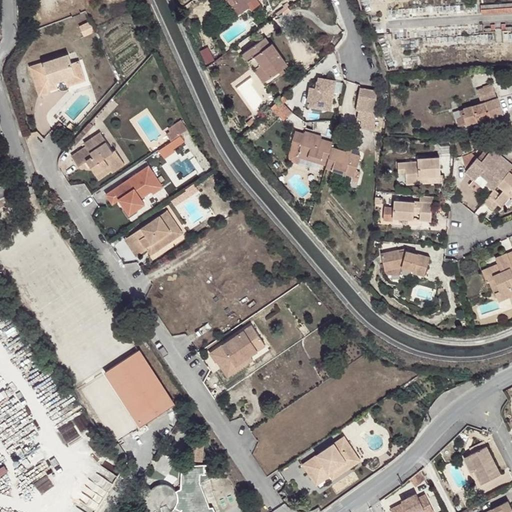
[(220,0),(221,1),(222,0),(235,0),(231,3),(238,12),(250,4),(251,6),(259,1),(258,0),(220,0)]
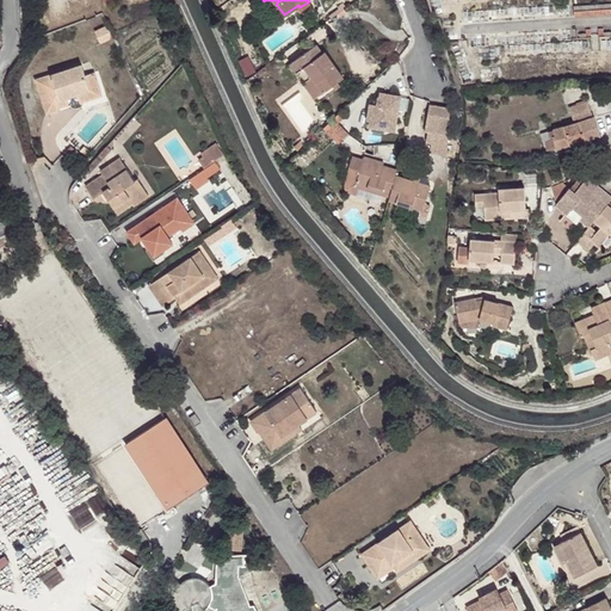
[(265,0),(264,1),(279,23),(300,7),(298,5),(284,14),(276,4),(281,0),(265,0)]
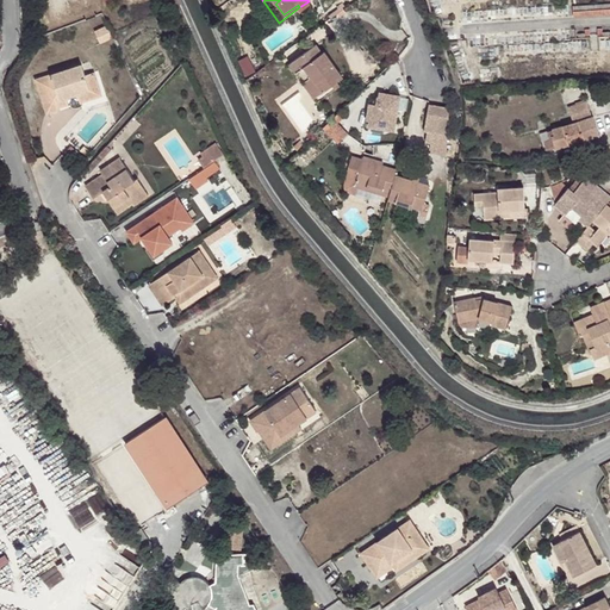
[(93,29),(99,42),(112,36),(106,24),(93,29)]
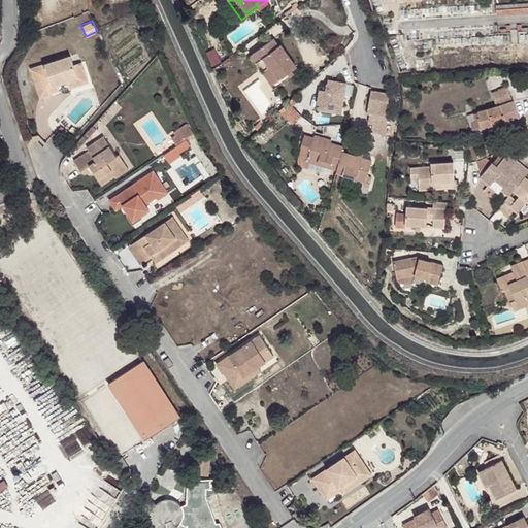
[(288,68),(289,70),(295,67),(278,43),(275,45),(270,38),(249,54),(270,84),(285,73),(284,71),(288,68)]
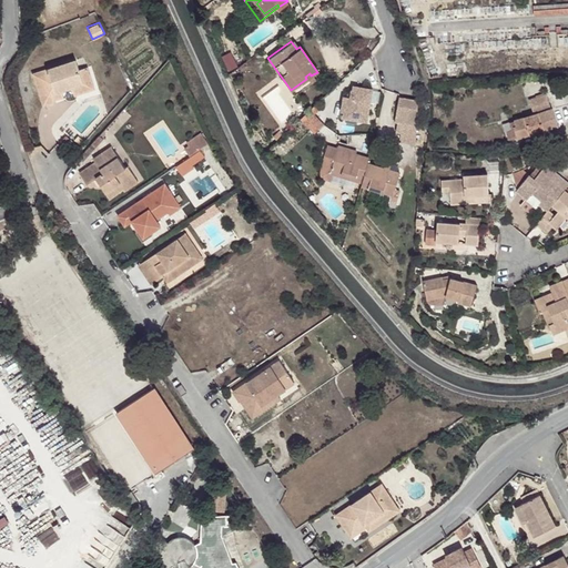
[(54,100),(53,94),(61,91),(72,89),(83,84),(80,71),(77,61),(33,74),(43,105),(56,102),(54,100)]
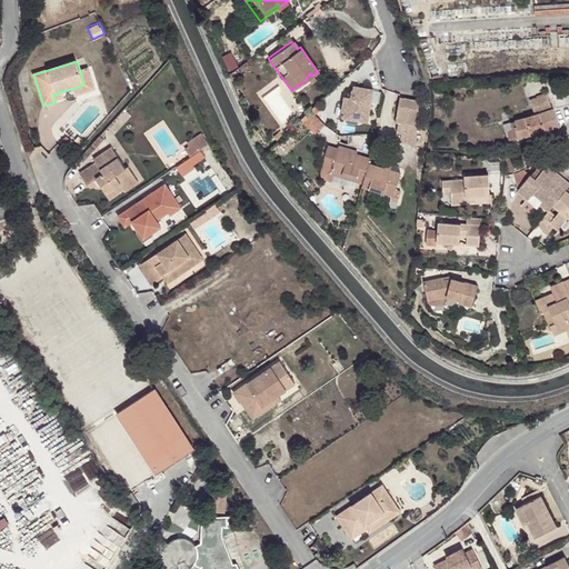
[(83,85),(72,89),(75,97),(95,90),(88,69),(80,71),(83,85)]
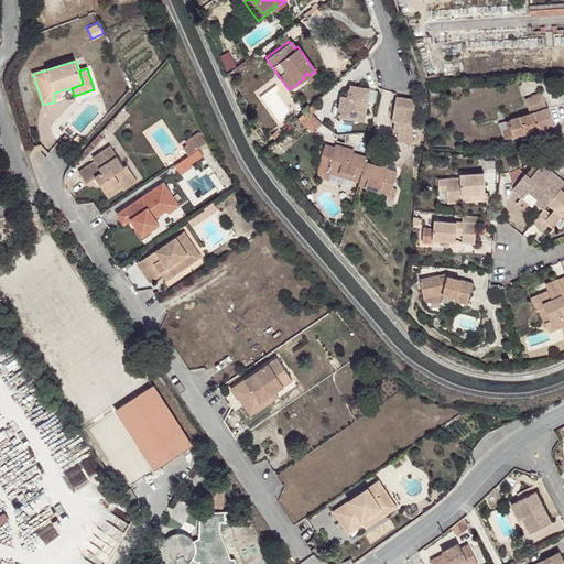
[(312,79),(308,75),(307,73),(303,76),(304,78),(306,83),(312,79)]
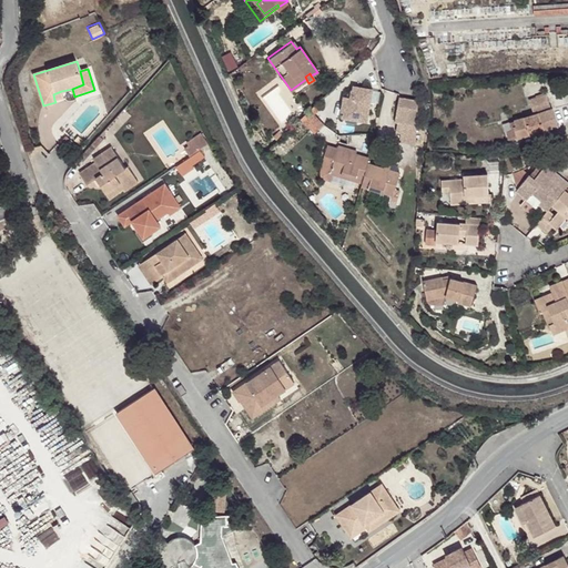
[(366,122),(372,90),(352,87),(350,98),(343,97),(341,112),(343,113),(357,115),(356,121),(366,122)]
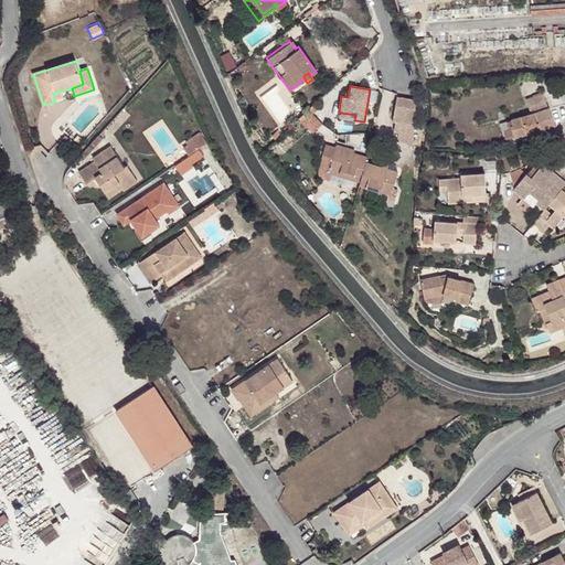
[(528,96),(532,113),(550,108),(544,92),(528,96)]
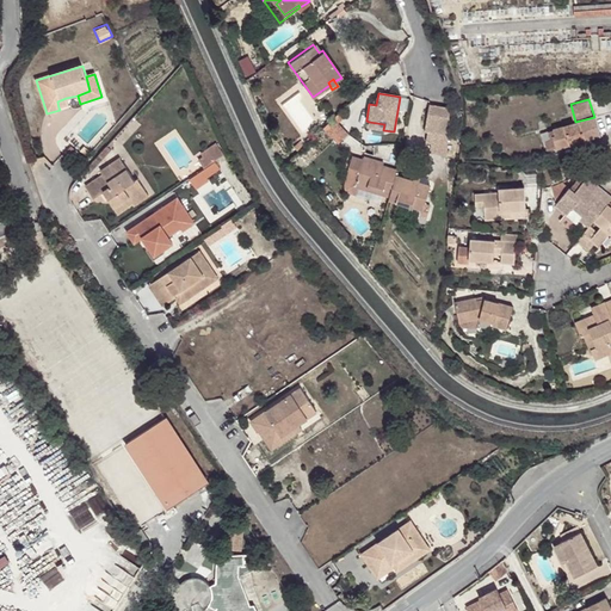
[(429,103),(425,129),(429,129),(449,133),(450,106),(429,103)]
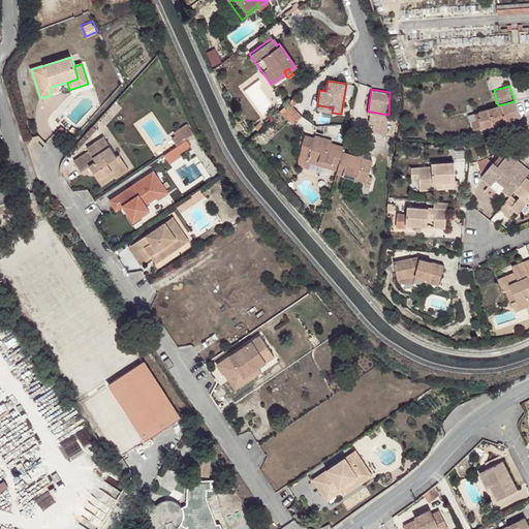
[(287,101),(292,107),(298,102),(292,96),(287,101)]
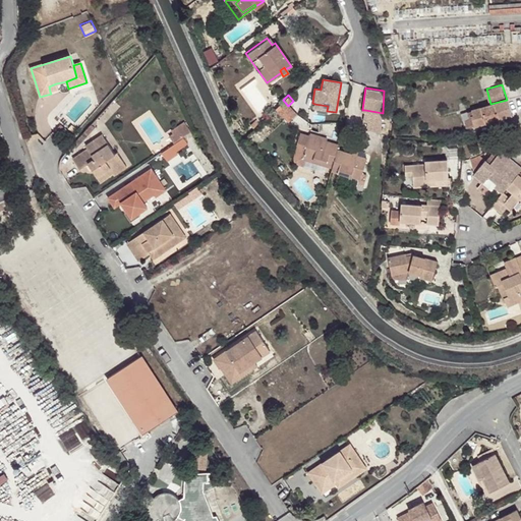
[(283,100),(274,109),(289,125),(298,116),(288,106),(283,100)]
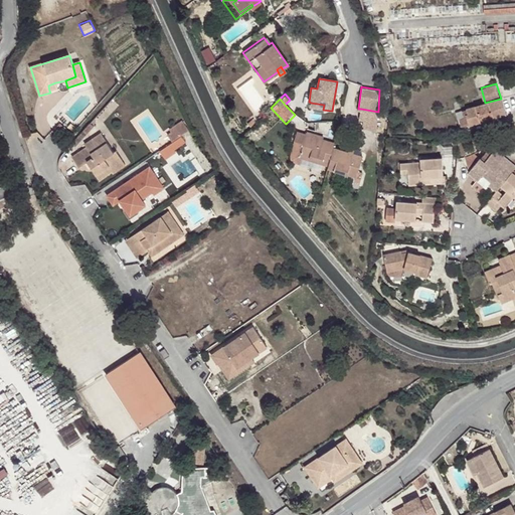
[(501,99),(485,103),(461,110),(463,118),(465,117),(467,125),(506,114),(501,99)]
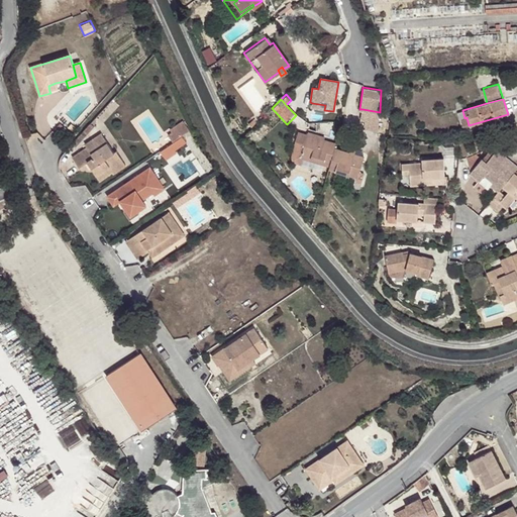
[(380,112),(363,109),(360,118),(368,119),(367,127),(379,129),(380,112)]
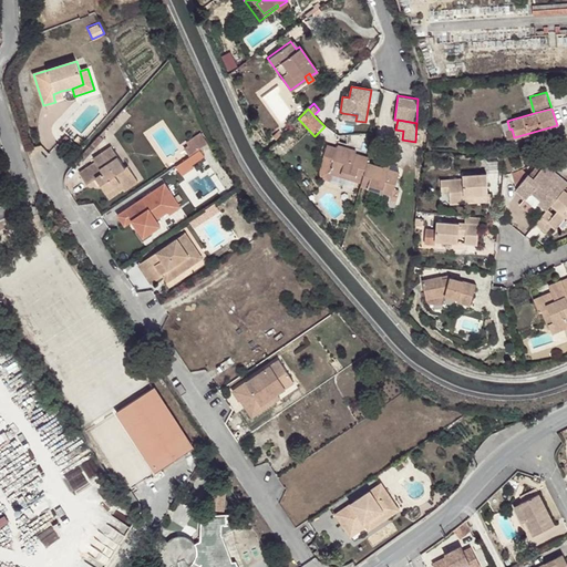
[(504,131),(506,140),(514,137),(512,129),(509,130),(504,131)]
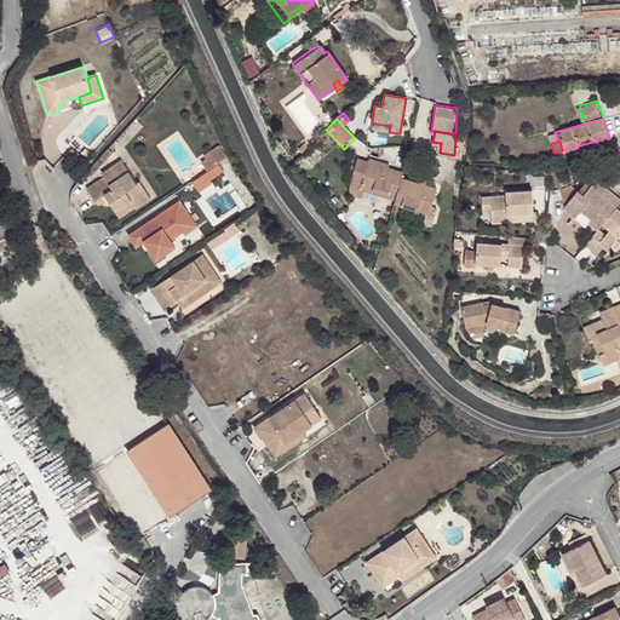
[(217,161),(225,155),(217,143),(202,153),(206,159),(201,162),(206,170),(217,161)]
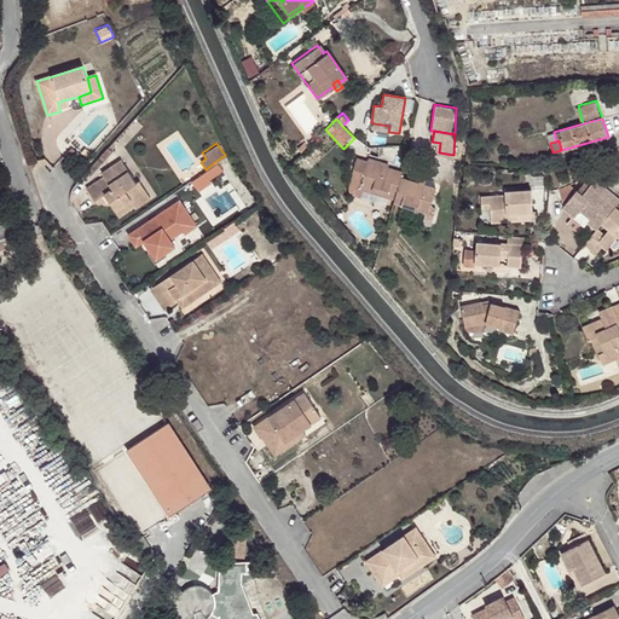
[(69,148),(62,156),(67,161),(75,152),(69,148)]
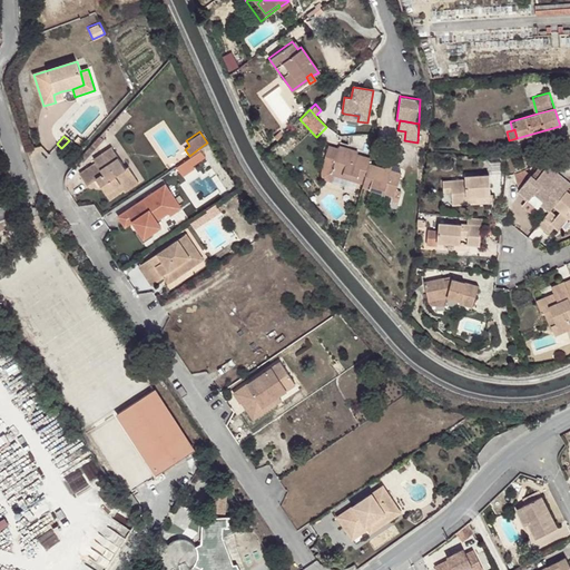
[(89,144),(94,147),(100,139),(97,136),(89,144)]
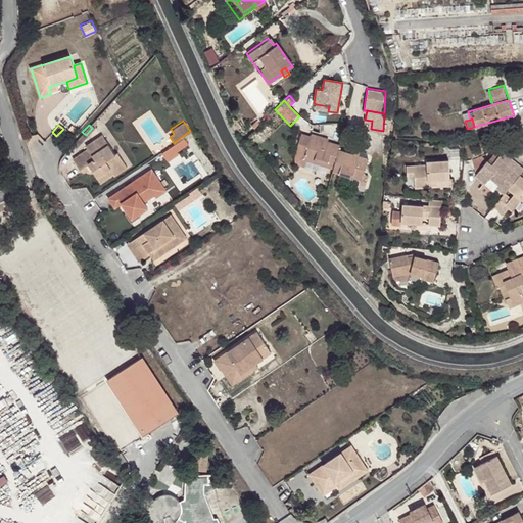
[(81,133),(70,145),(74,148),(86,135),(82,132),(81,133)]
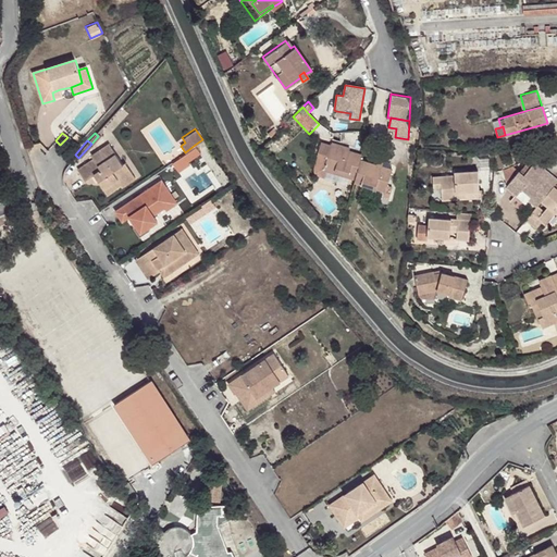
[(116,181),(130,172),(122,161),(120,162),(107,143),(88,155),(89,158),(74,168),(82,180),(91,173),(96,171),(99,176),(95,178),(103,193),(118,183),(116,181)]
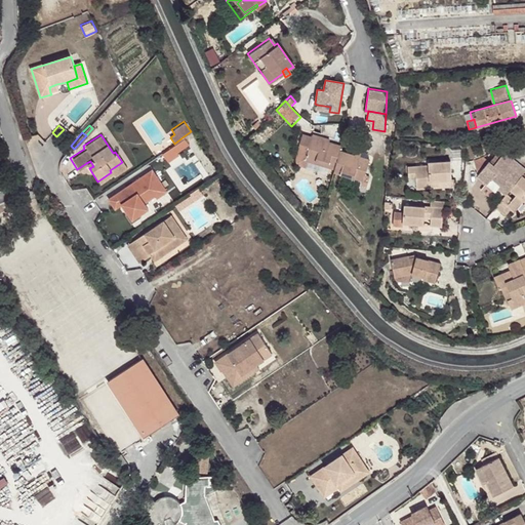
[(340,151),(341,146),(329,142),(330,139),(321,136),(320,139),(312,137),(303,134),(299,143),(310,146),(306,158),(334,167),(340,151)]
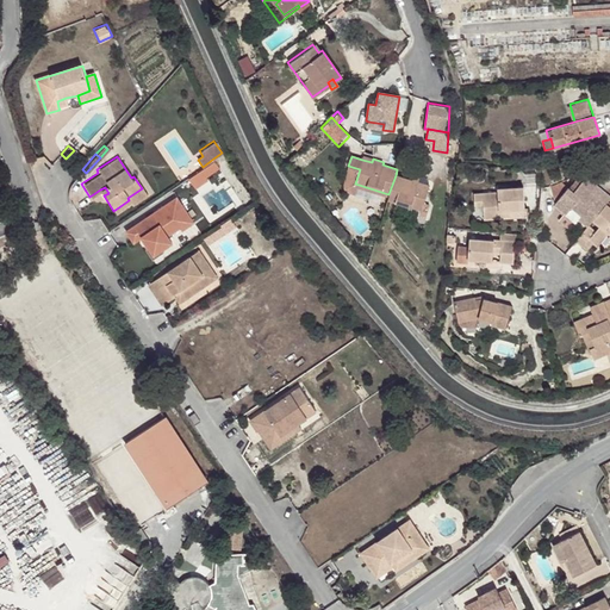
[(218,166),(213,159),(203,167),(200,168),(205,175),(218,166)]
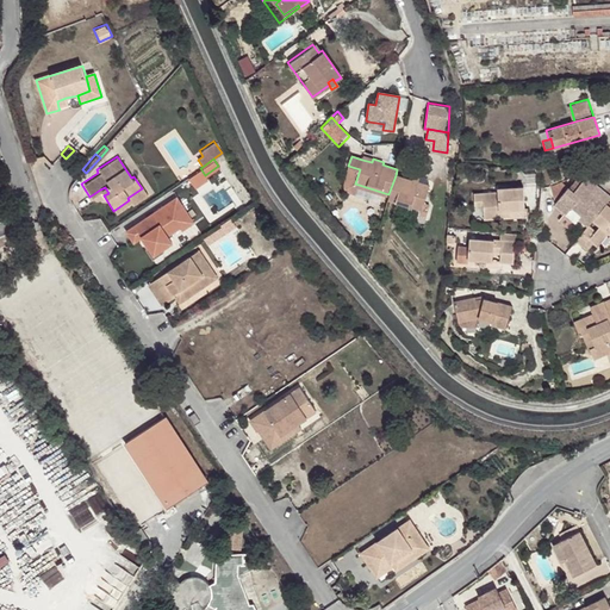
[(355,195),(356,188),(388,198),(388,194),(355,184),(360,169),(348,166),(343,185),(344,190),(348,194),(355,195)]
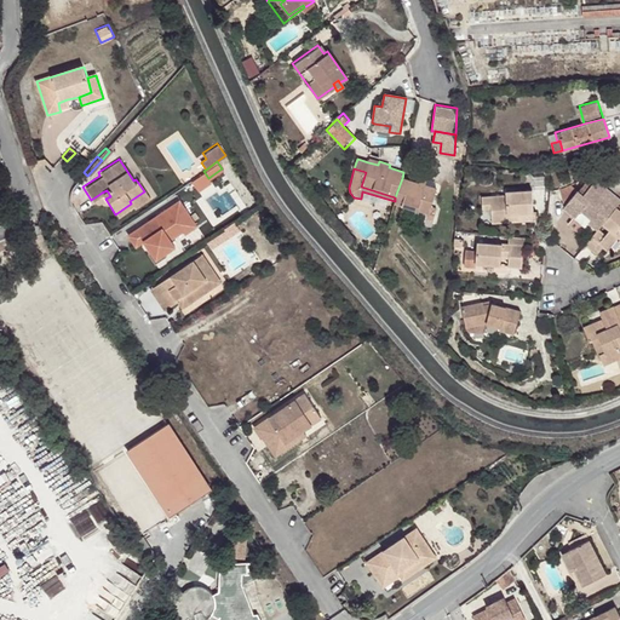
[(208,178),(204,171),(190,179),(197,190),(211,181),(208,178)]
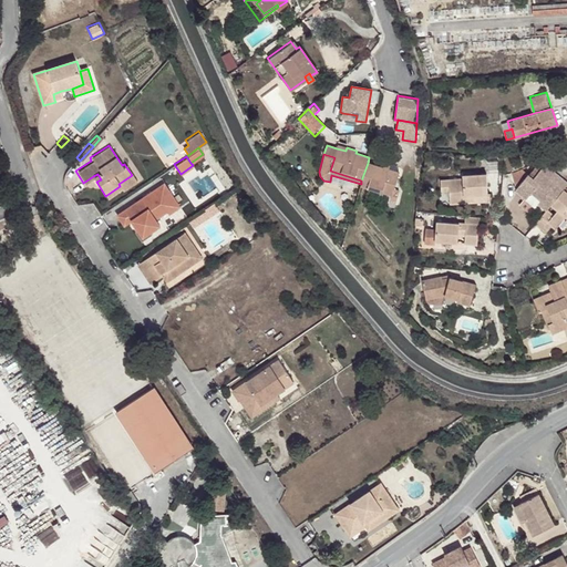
[(548,207),(563,188),(566,183),(539,161),(528,174),(517,188),(515,191),(526,199),(532,193),(540,200),(548,207)]
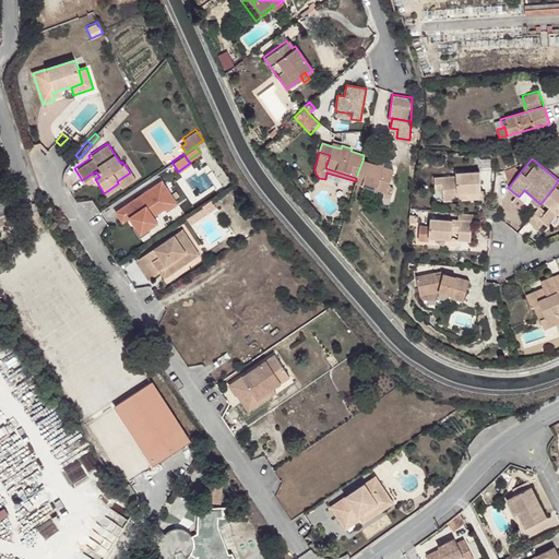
[(378,165),(363,161),(356,178),(356,181),(355,185),(384,193),(387,193),(389,186),(394,170),(384,167),(378,165)]
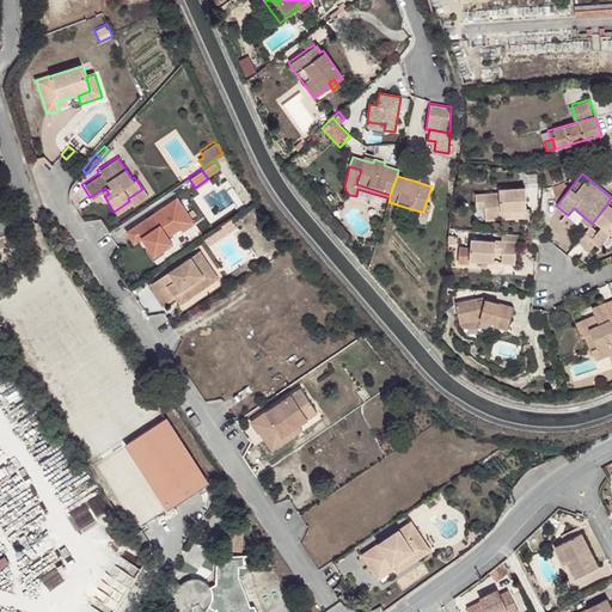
[(558,203),(570,188),(563,183),(552,188),(558,203)]
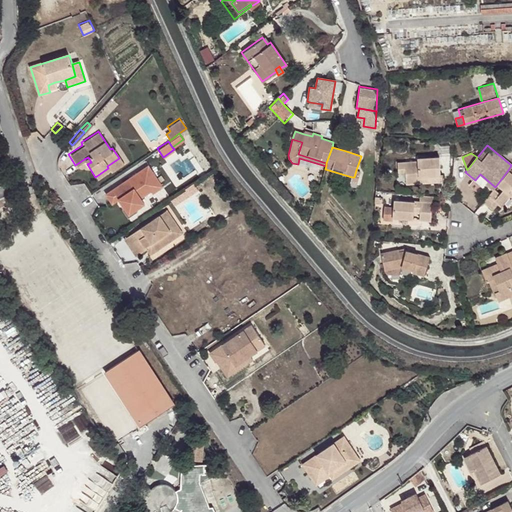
[(398,163),(398,170),(406,169),(406,172),(406,183),(429,182),(429,175),(428,170),(440,170),(439,156),(418,158),(418,162),(398,163)]
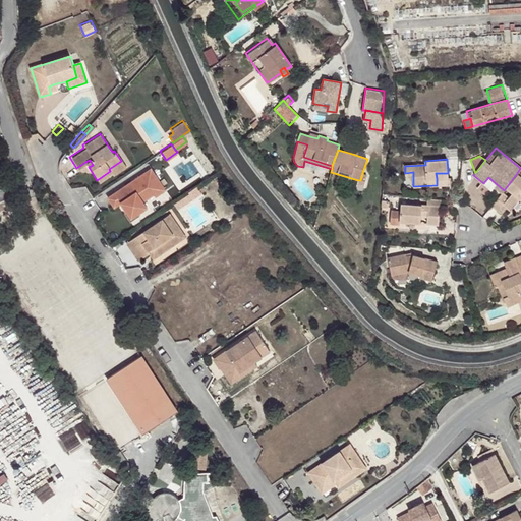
[(124,166),(121,161),(109,169),(110,171),(111,174),(124,166)]
